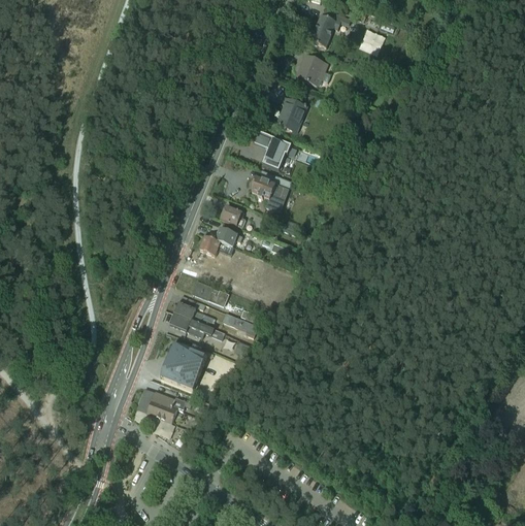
[(312,41),(327,47),(337,21),(322,14),(312,41)]
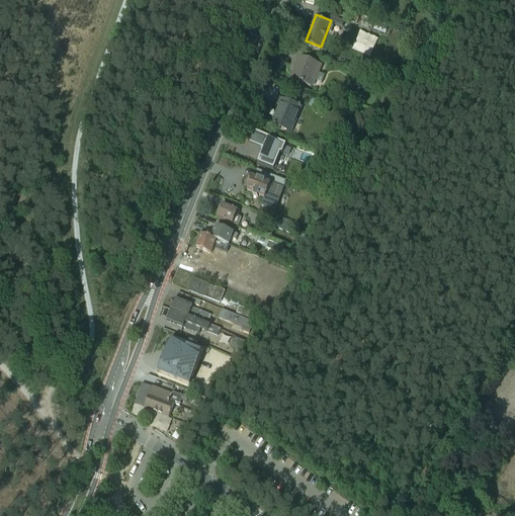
[(291,75),(315,84),(323,62),(299,54),(291,75)]
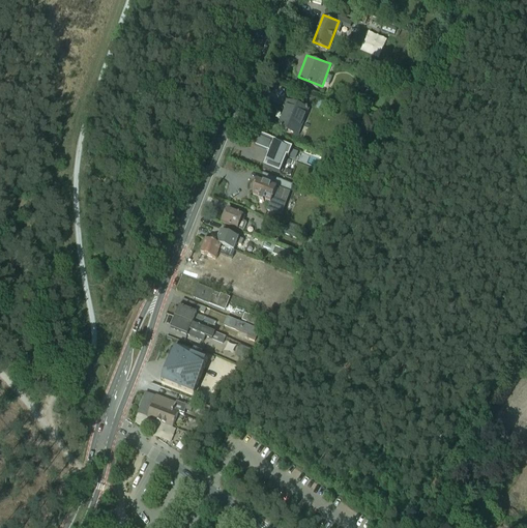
[(276,125),(298,134),(309,107),(288,98),(276,125)]
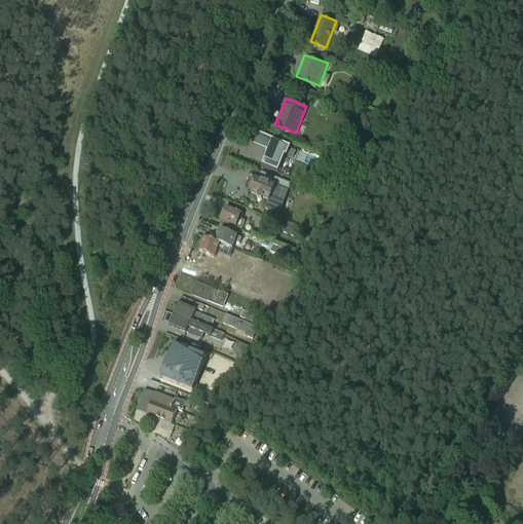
[(259,160),(277,169),(287,143),(256,131),(252,142),(264,147),(259,160)]
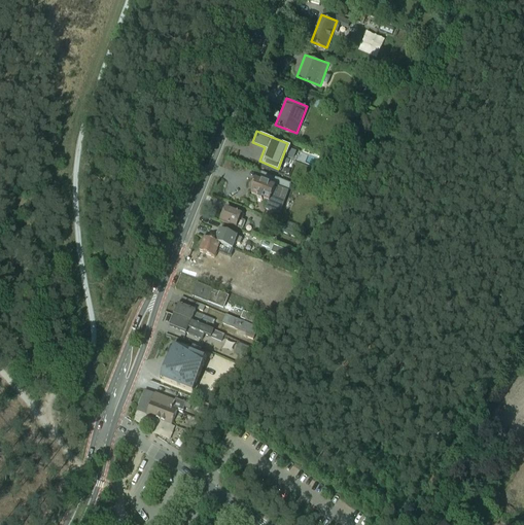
[(246,193),(268,200),(274,183),(252,176),(246,193)]
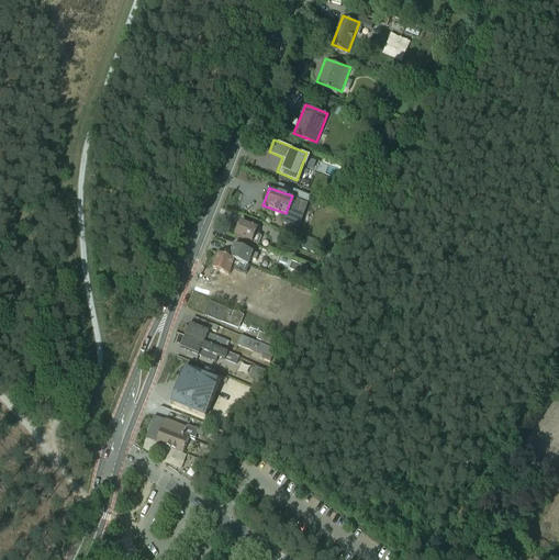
[(232,232),(257,241),(261,226),(236,217),(232,232)]
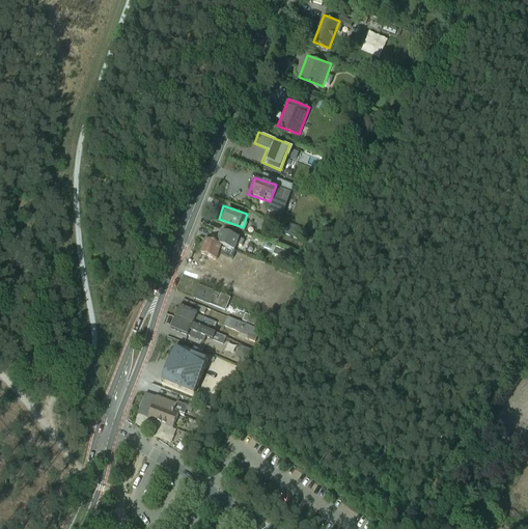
[(206,225),(210,239),(222,243),(233,247),(238,237),(206,225)]
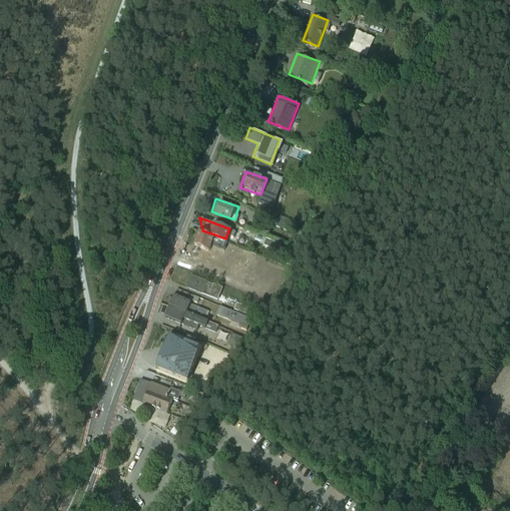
[(197,243),(208,249),(214,234),(202,230),(197,243)]
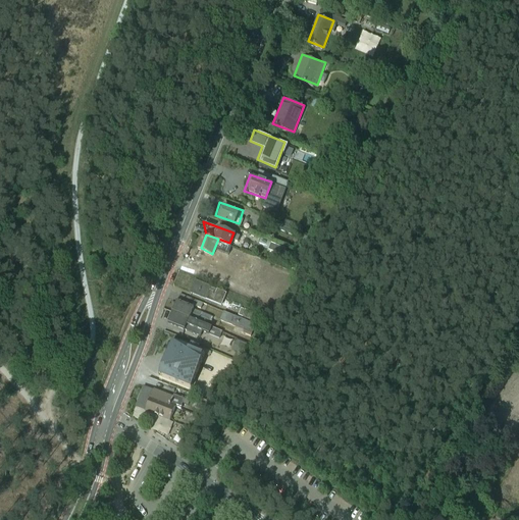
[(191,291),(221,302),(225,289),(195,277),(191,291)]
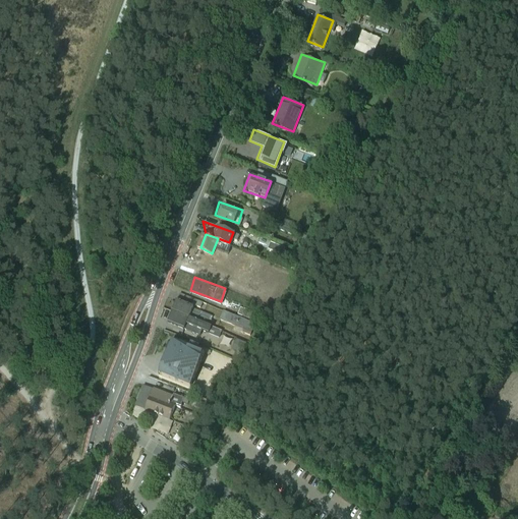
[(182,292),(175,309),(188,314),(191,304),(182,292)]
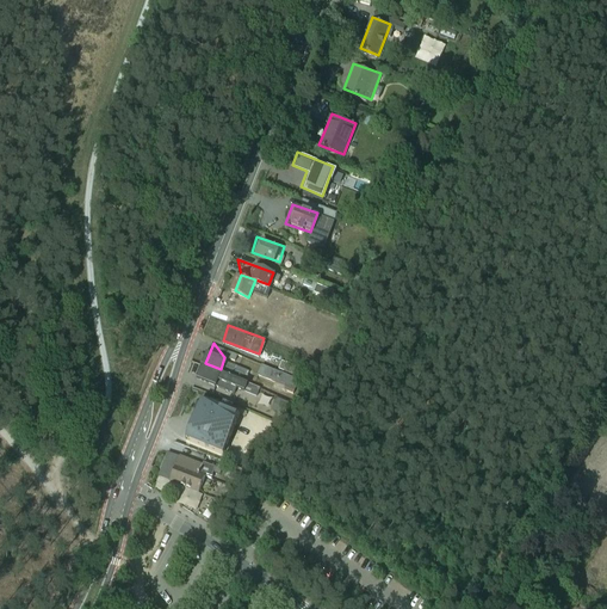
[(200,376),(215,383),(221,369),(205,363),(200,376)]
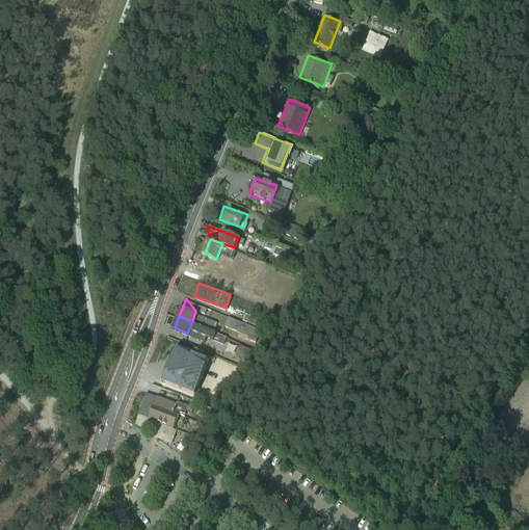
[(227,328),(256,338),(260,326),(231,316),(227,328)]
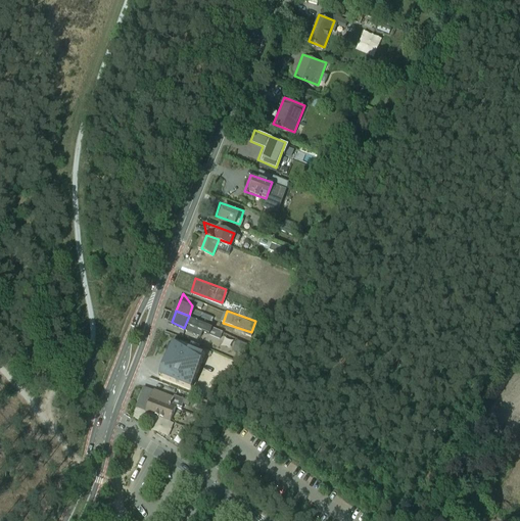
[(177,341),(163,374),(195,387),(208,354),(177,341)]
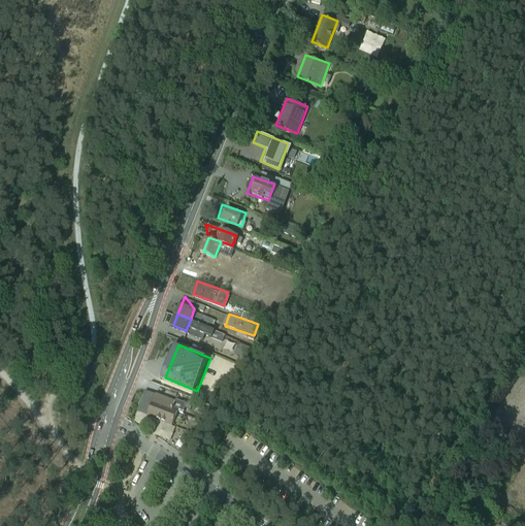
[(136,408),(170,424),(181,401),(146,387),(136,408)]
